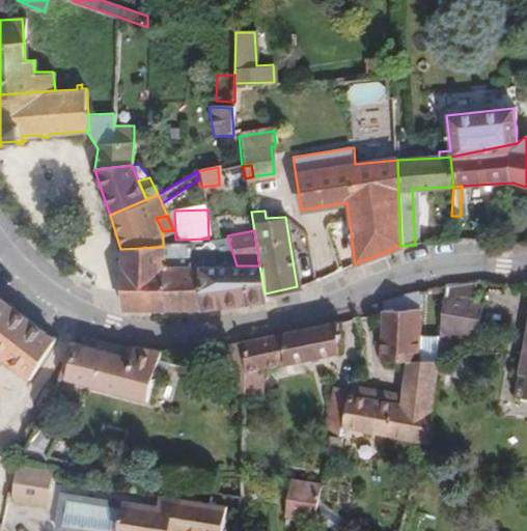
[(209,239),(213,267),(237,266),(227,235),(209,239)]
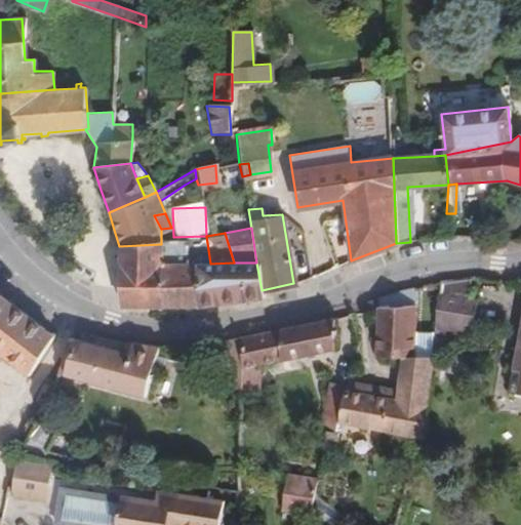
[(121,307),(197,307),(196,264),(161,264),(161,244),(119,246),(120,275),(121,307)]
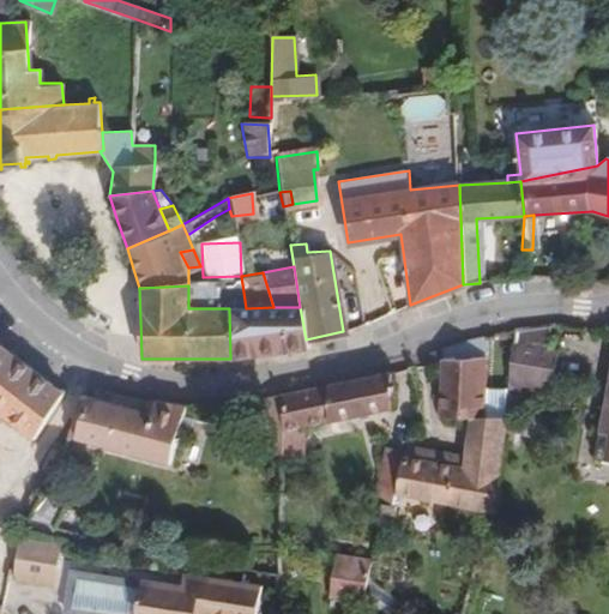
[(264,354),(307,348),(306,339),(300,307),(273,307),(246,308),(229,308),(230,359),(264,354)]
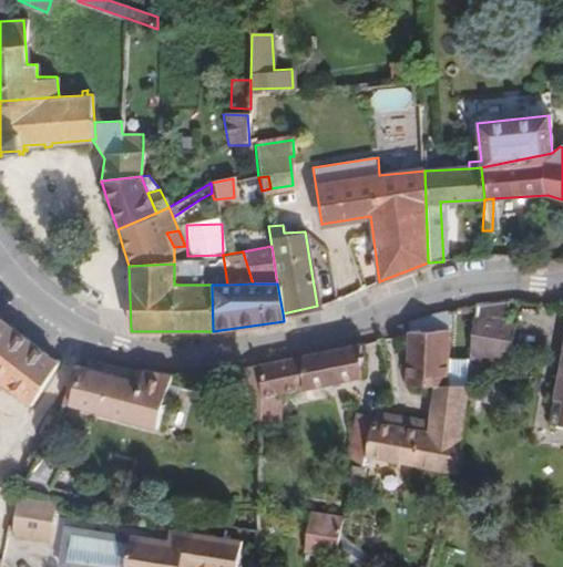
[(504,300),(472,306),(471,319),(505,322),(504,300)]
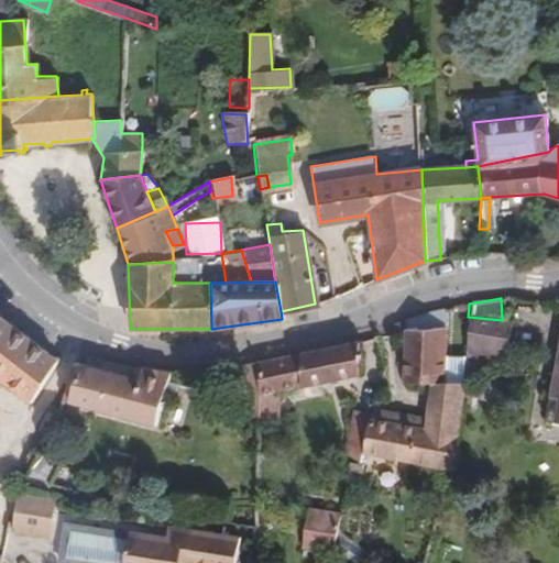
[(403,319),(403,330),(401,382),(428,383),(463,384),(463,379),(464,372),(446,371),(442,307),(424,311),(403,319)]
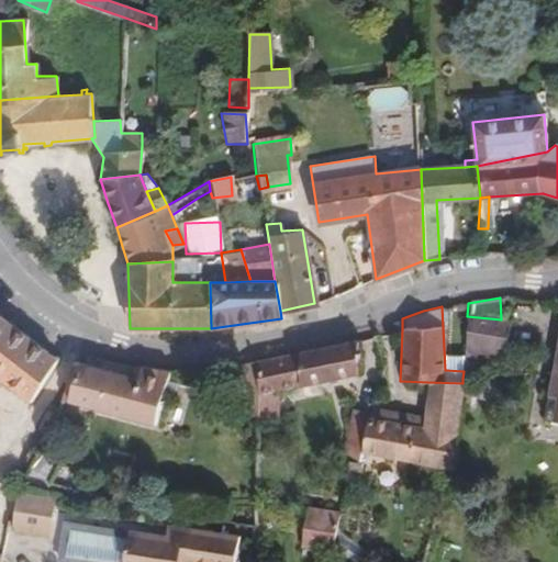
[(467,316),(464,360),(475,361),(500,366),(508,321),(501,319),(467,316)]
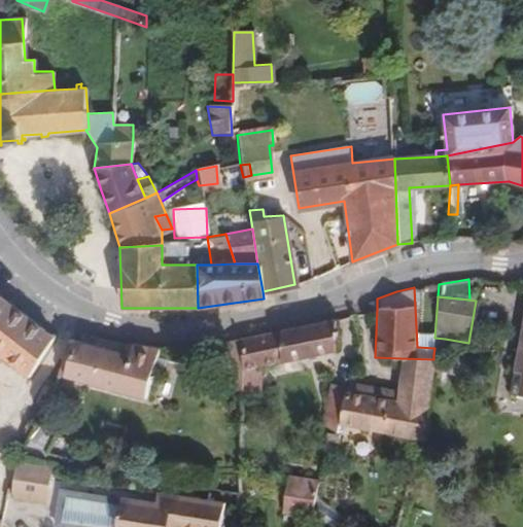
[(0,353),(28,375),(53,339),(0,297),(0,353)]
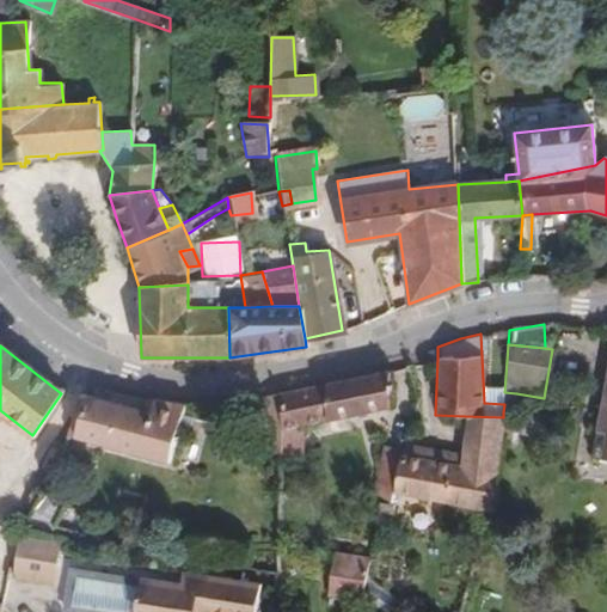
[(423,350),(427,360),(437,359),(437,347),(423,350)]
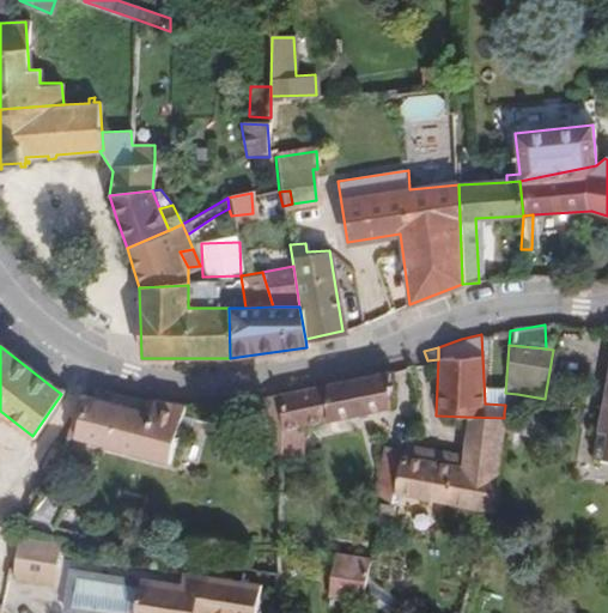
[(281,393),(280,429),(388,406),(389,369),(281,393)]
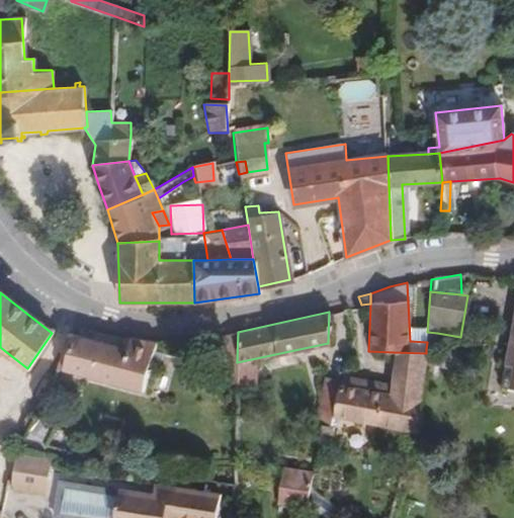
[(513,312),(499,386),(513,389),(513,312)]
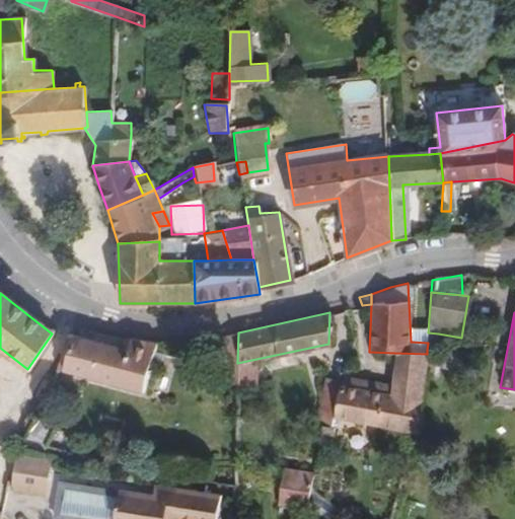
[(238,332),(217,337),(220,363),(237,363),(238,332)]
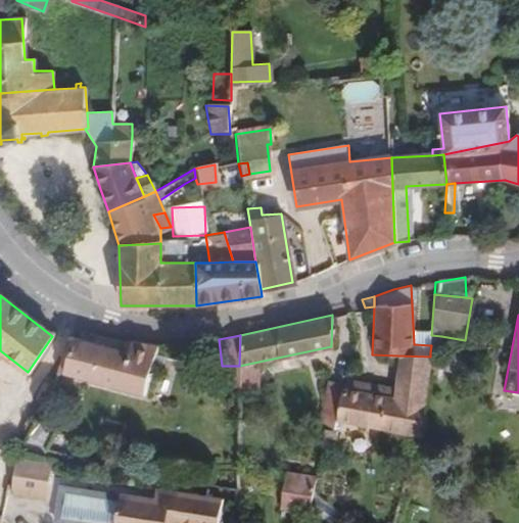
[(431,335),(431,345),(430,352),(440,352),(441,336),(431,335)]
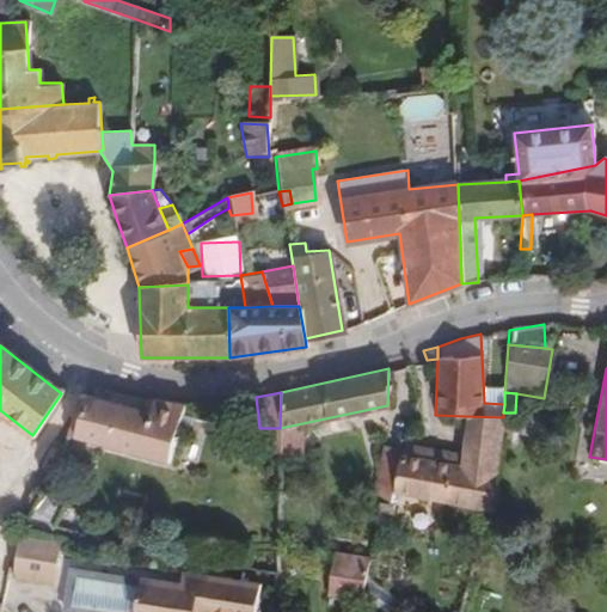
[(80,401),(65,435),(167,461),(184,403),(151,398),(151,403),(141,401),(139,410),(83,398),(80,401)]
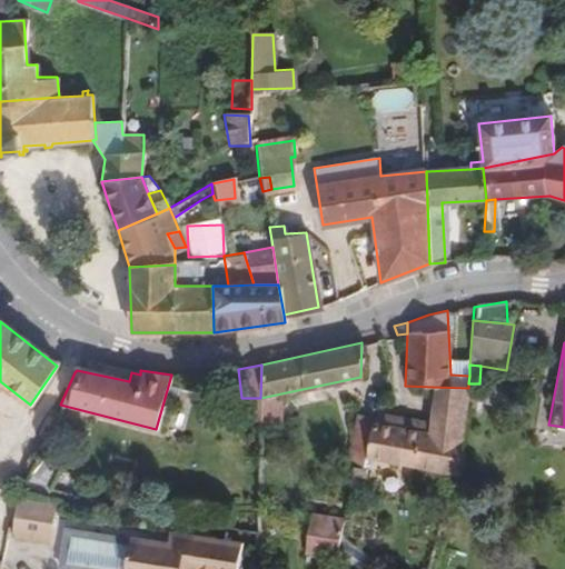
[(427,423),(376,413),(375,418),(372,442),(370,458),(453,475),(456,476),(461,441),(468,388),(433,387),(429,412),(442,415),(439,425),(427,423)]
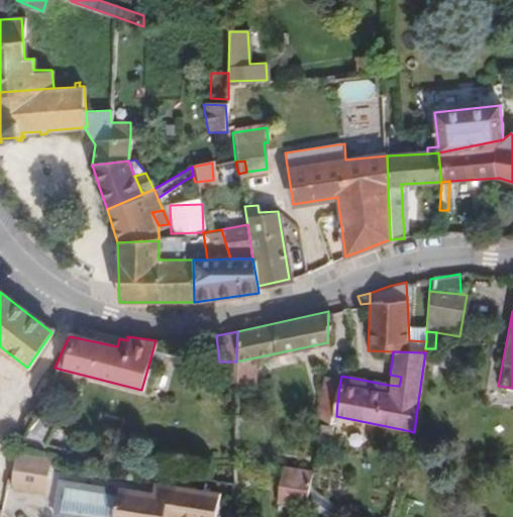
[(390,375),(388,385),(399,386),(401,377),(390,375)]
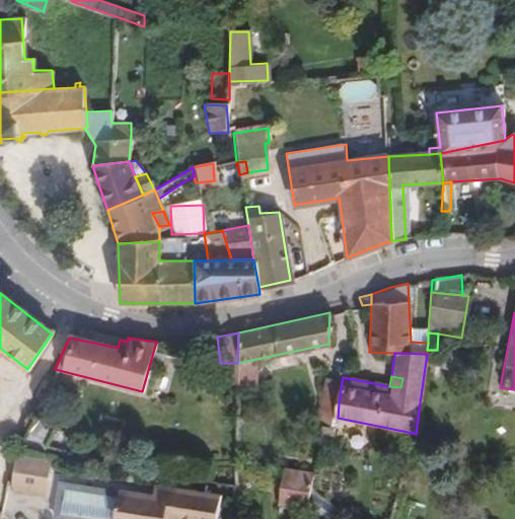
[(42,401),(50,382),(42,378),(31,395),(42,401)]
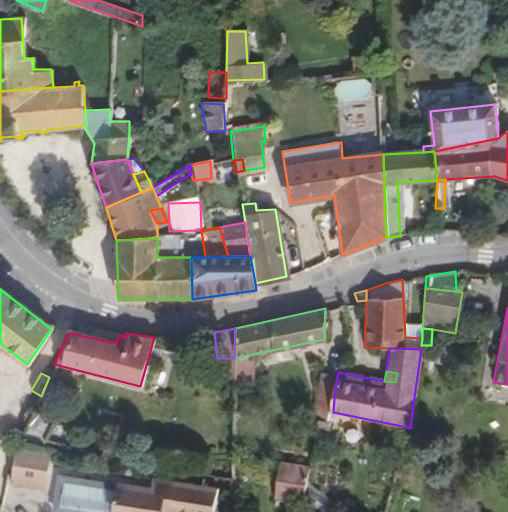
[(334,398),(337,376),(320,374),(317,395),(319,396),(334,398)]
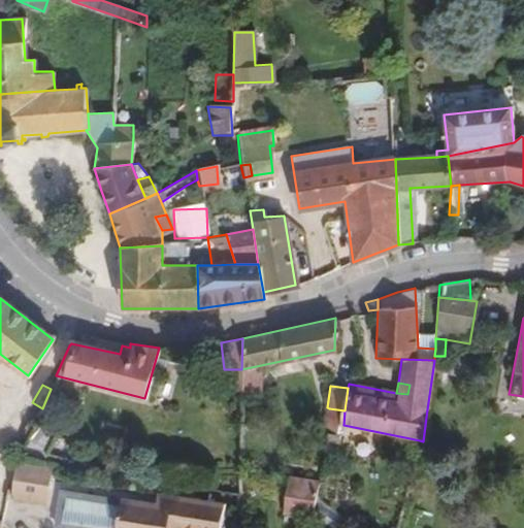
[(344,425),(345,410),(329,408),(326,431),(327,431),(338,432),(341,433),(344,425)]
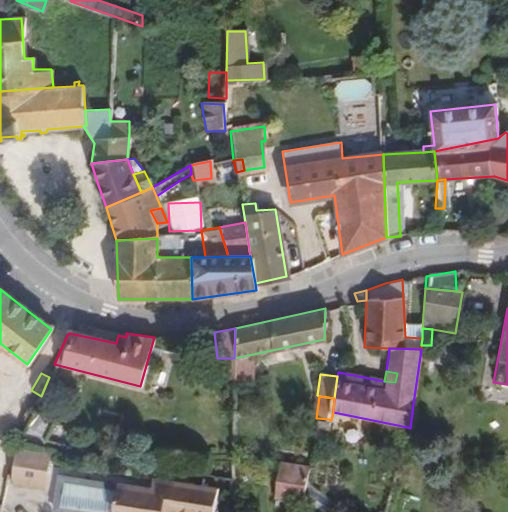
[(51,421),(33,412),(20,440),(20,441),(37,450),(51,421)]
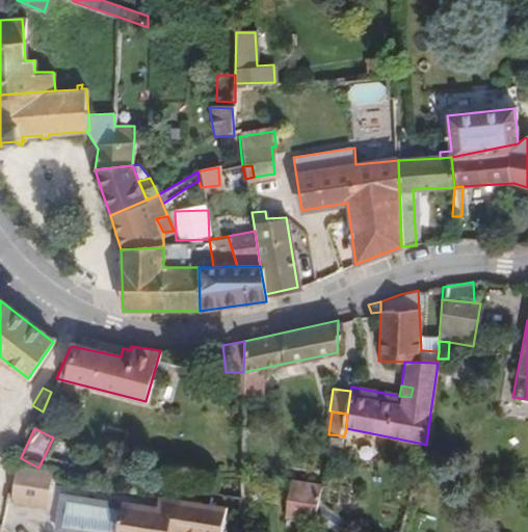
[(341,444),(341,435),(330,434),(328,443),(341,444)]
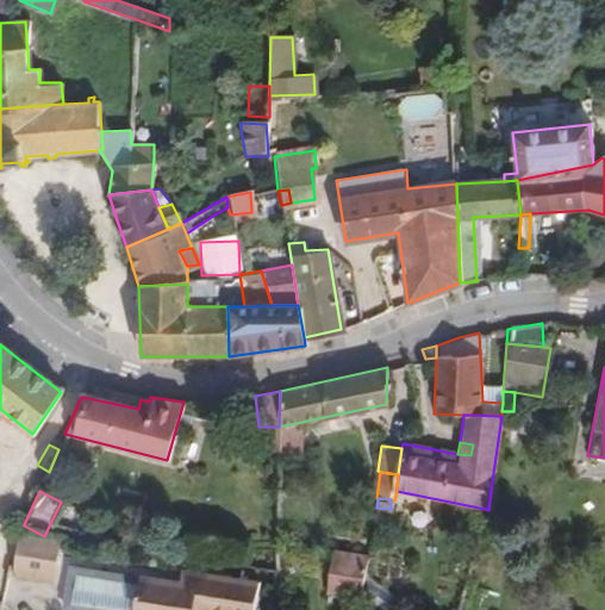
[(58,542),(19,535),(12,577),(52,583),(58,542)]
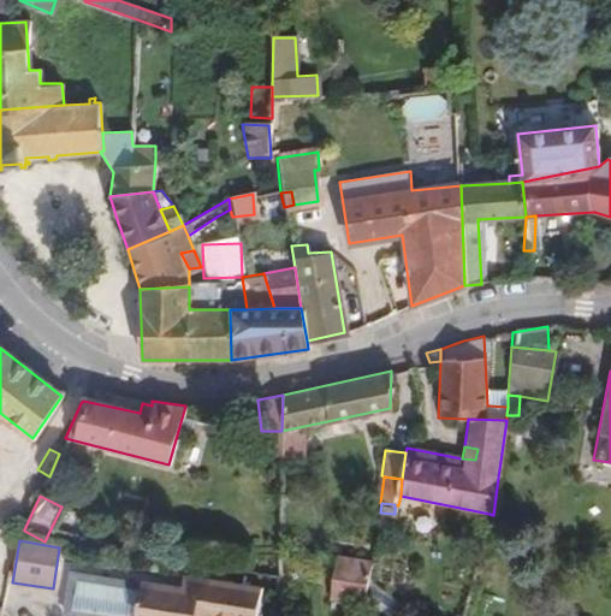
[(373,560),(338,552),(331,597),(366,603),(367,597),(373,560)]
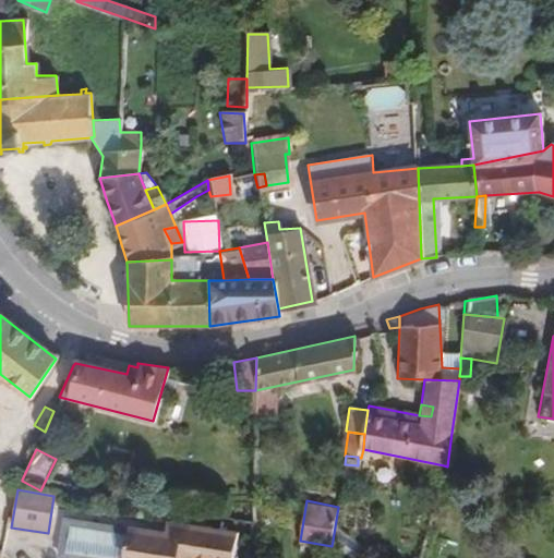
[(69,557),(120,557),(125,528),(61,518),(55,556),(69,557)]
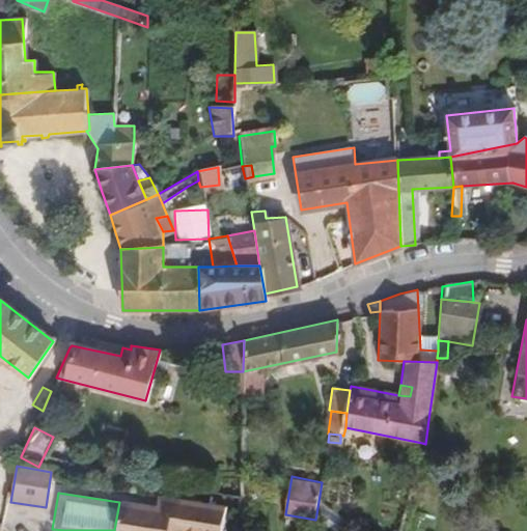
[(119,502),(114,530),(220,530),(224,508),(182,501),(181,504),(159,500),(158,507),(119,501),(119,502)]
